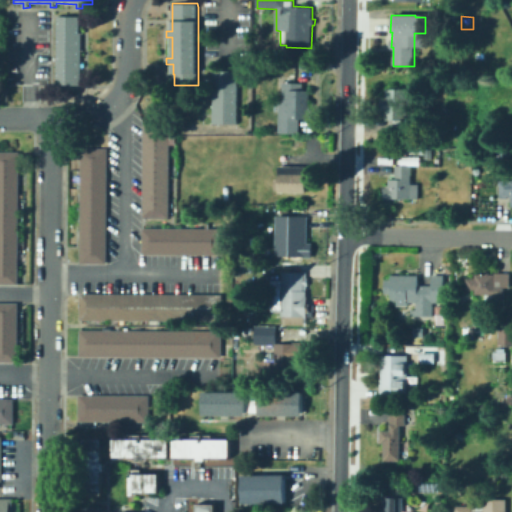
[(82,44),(81,85),(57,85),(57,17),(80,17),(81,33),(84,33),(84,43),(82,44)]
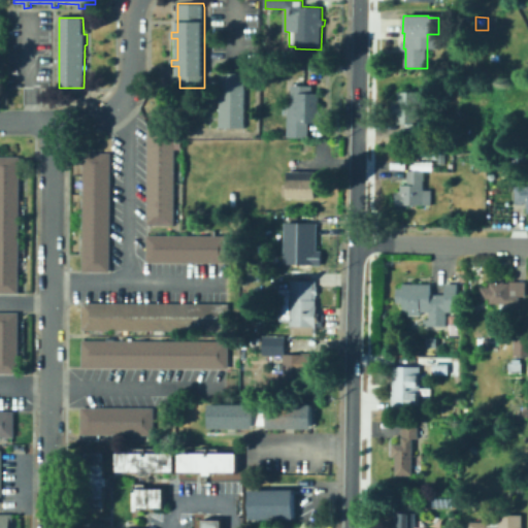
[(245,73),(245,128),(220,128),(220,73),(245,73)]
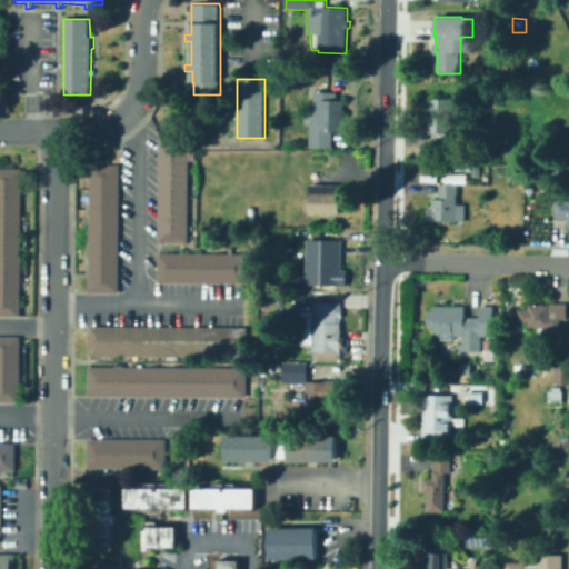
[(343,101),(343,120),(347,120),(347,131),(332,131),(332,149),(309,149),(310,113),(313,115),(315,92),(337,92),(337,101),(343,101)]
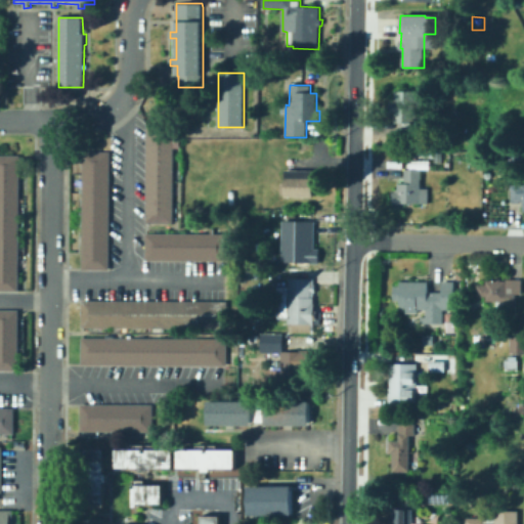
[(419,92),(419,105),(416,105),(416,123),(425,123),(425,135),(401,135),(401,124),(395,124),(395,118),(393,118),(393,114),(391,114),(391,103),(395,103),(395,92),(419,92)]
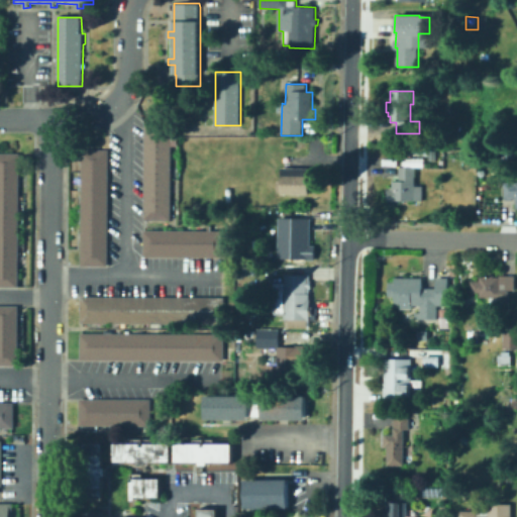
[(181,132),(181,141),(172,141),(171,221),(144,220),(144,123),(172,123),(172,132),(181,132)]
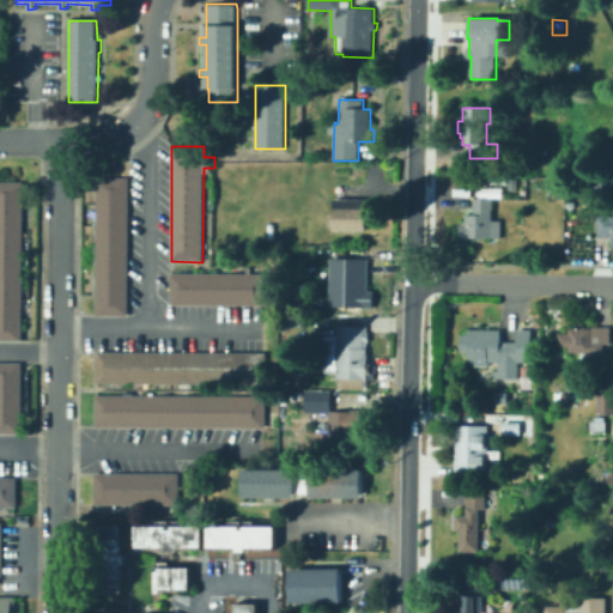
[(612,189),(596,190),(595,171),(612,171),(612,189)]
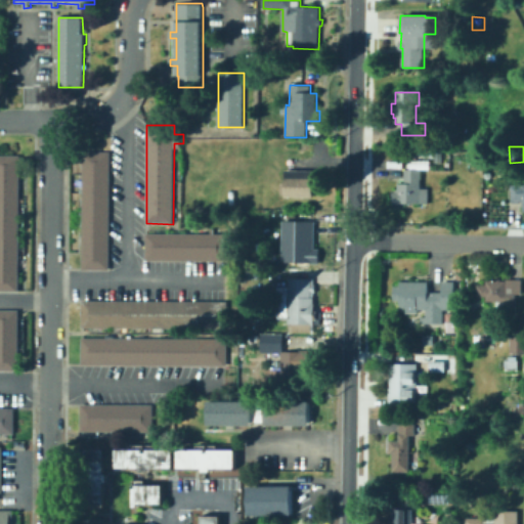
[(111,153),(110,270),(83,270),(83,151),(111,153)]
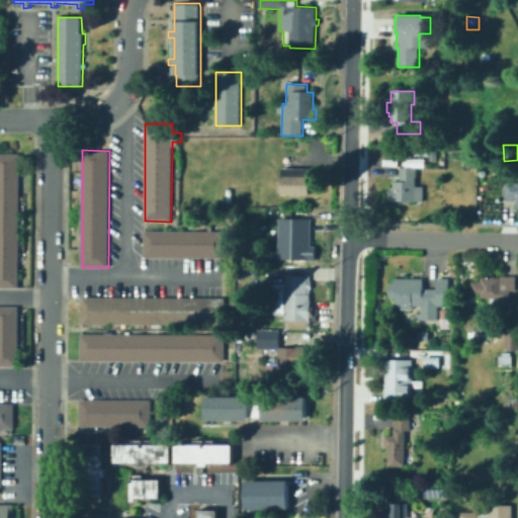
[(16,286),(0,286),(0,152),(17,152),(16,286)]
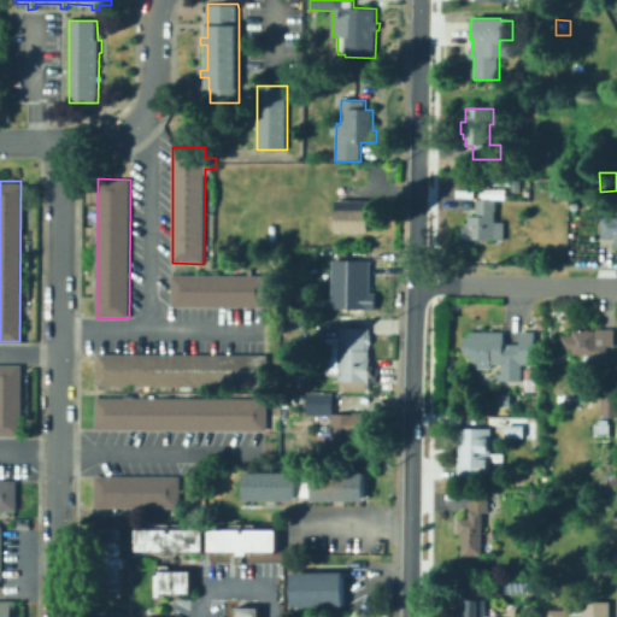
[(450,211),(450,197),(468,197),(468,211),(450,211)]
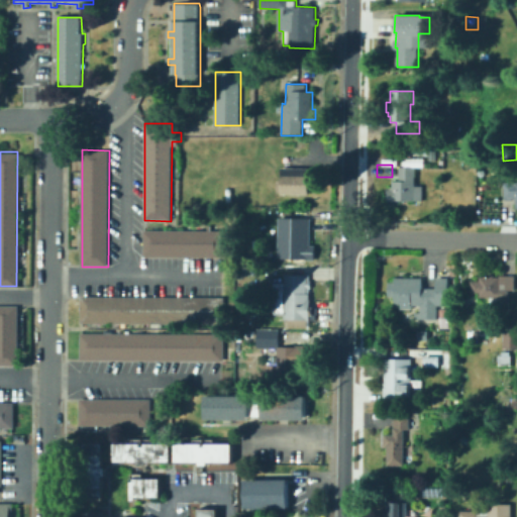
[(417,167),(417,186),(423,186),(423,202),(388,202),(388,188),(393,188),(393,181),(399,181),(399,167),(417,167)]
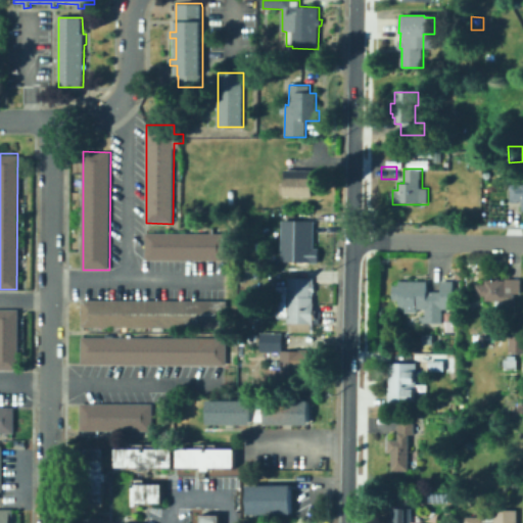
[(313,171),(314,196),(285,197),(285,171),(313,171)]
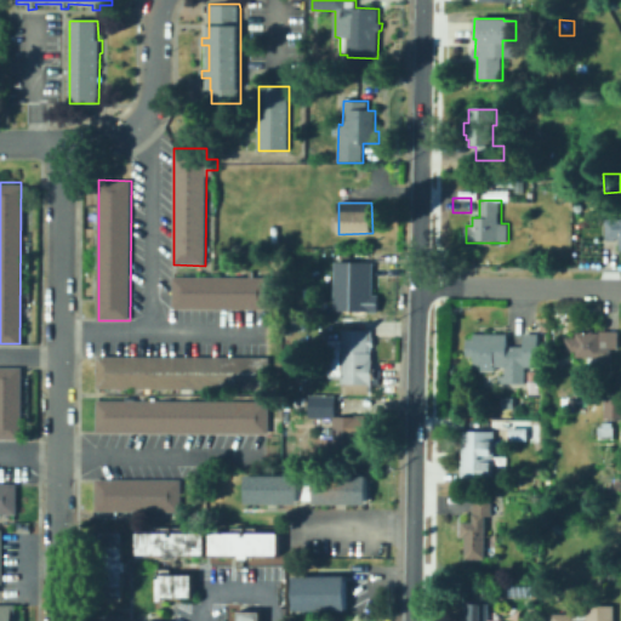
[(620,218),(620,250),(620,251),(620,238),(607,239),(605,220),(620,218)]
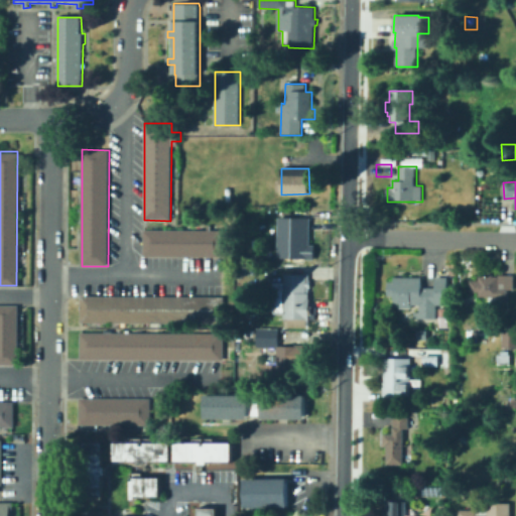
[(310,221),(310,250),(288,250),(288,238),(281,238),(281,225),(289,225),(290,221),(310,221)]
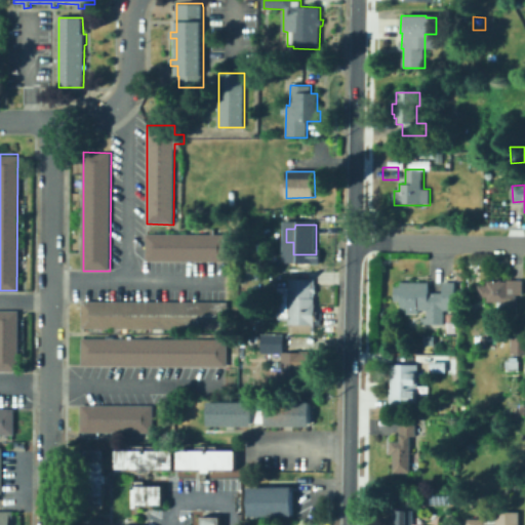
[(229,235),(229,263),(146,261),(146,234),(229,235)]
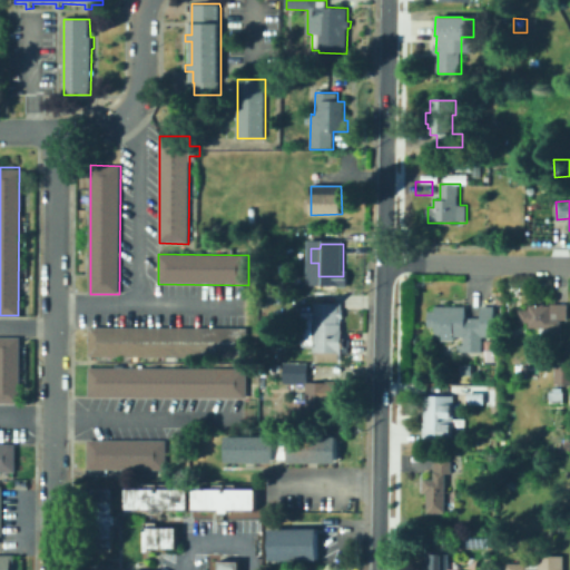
[(544,303),(546,306),(551,306),(551,304),(568,304),(568,321),(561,321),(561,341),(550,341),(550,340),(540,340),(540,328),(529,328),(529,323),(519,323),(519,311),(529,311),(529,305),(541,305),(540,303),(544,303)]
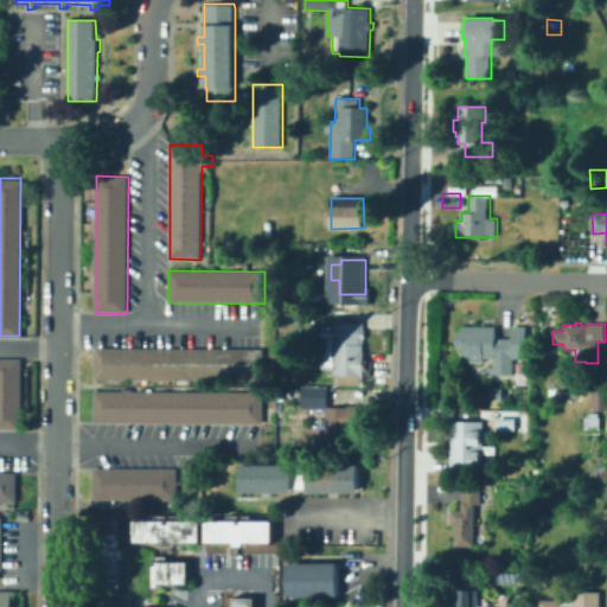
[(363,324),(362,345),(365,345),(364,351),(365,378),(362,378),(362,376),(334,376),(336,365),(323,365),(323,333),(336,334),(336,324),(363,324)]
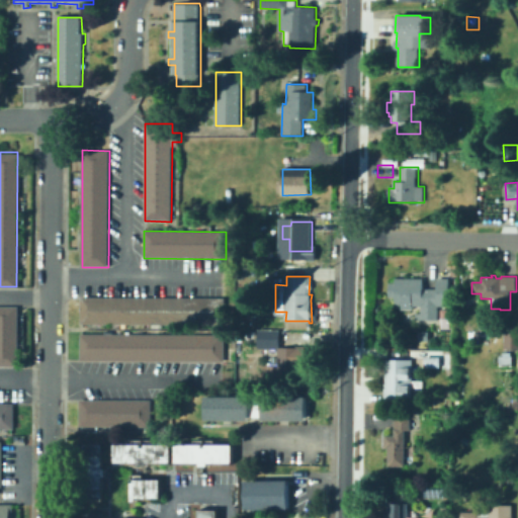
[(425,278),(425,289),(436,289),(436,278),(449,278),(449,303),(438,303),(438,321),(415,321),(416,314),(421,314),(421,307),(413,307),(413,312),(402,312),(402,306),(395,306),(395,297),(390,297),(390,284),(396,284),(396,278),(425,278)]
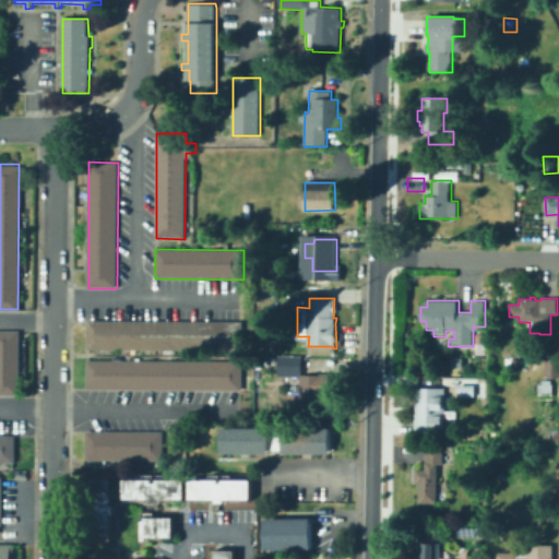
[(242,322),(242,352),(87,351),(87,321),(242,322)]
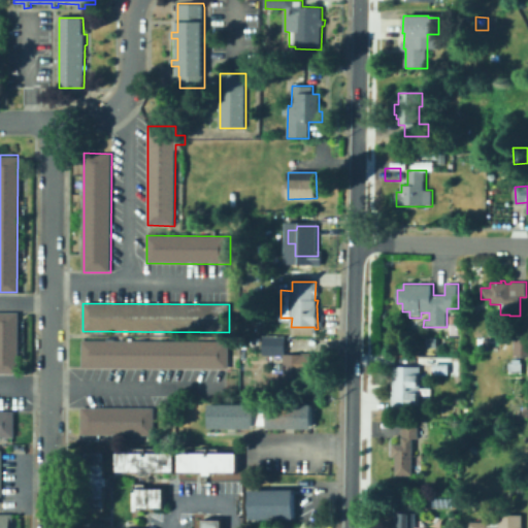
[(0,310),(17,310),(18,372),(0,372),(0,310)]
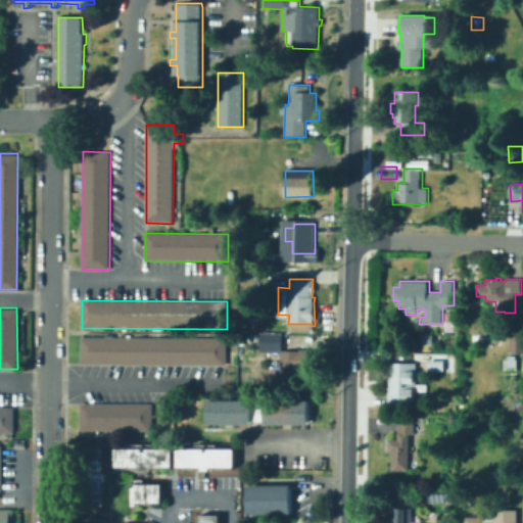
[(522,351),(512,351),(513,325),(522,325),(522,351)]
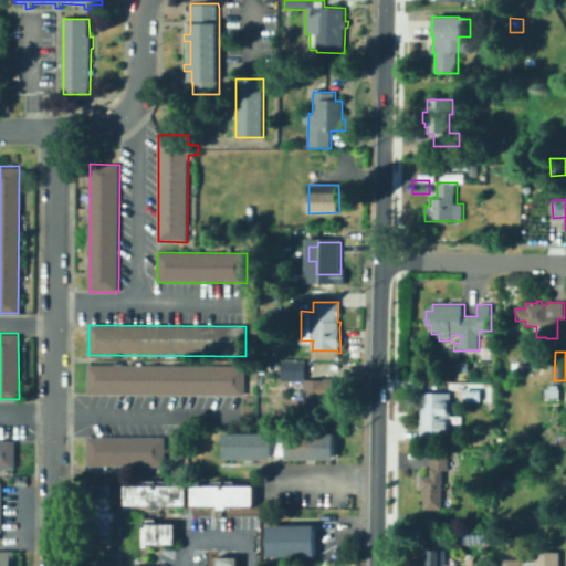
[(306,360),(307,379),(334,378),(334,402),(329,402),(331,416),(303,417),(303,413),(290,413),(290,396),(304,396),(304,381),(284,381),(284,362),(306,360)]
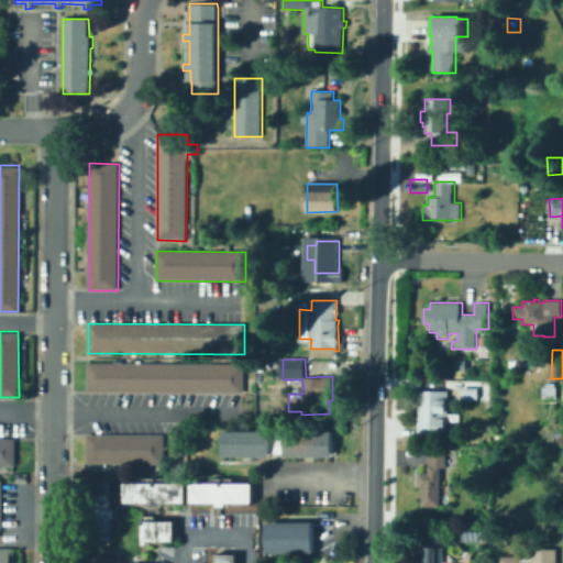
[(467,371),(455,371),(455,361),(467,360),(467,371)]
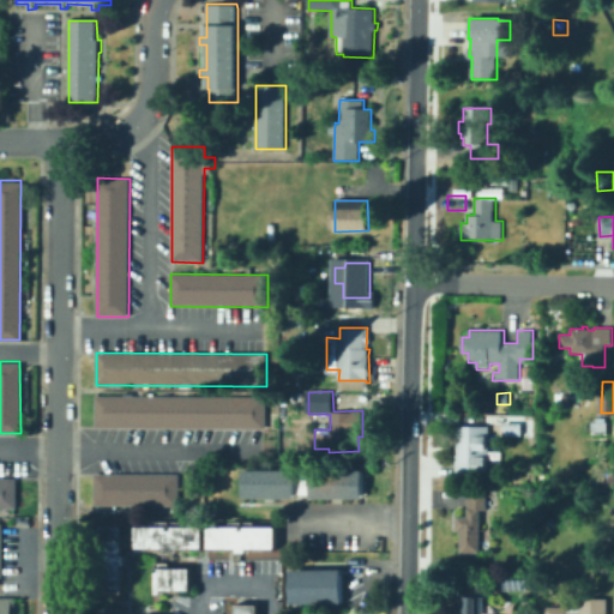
[(266,397),(266,429),(96,428),(96,396),(266,397)]
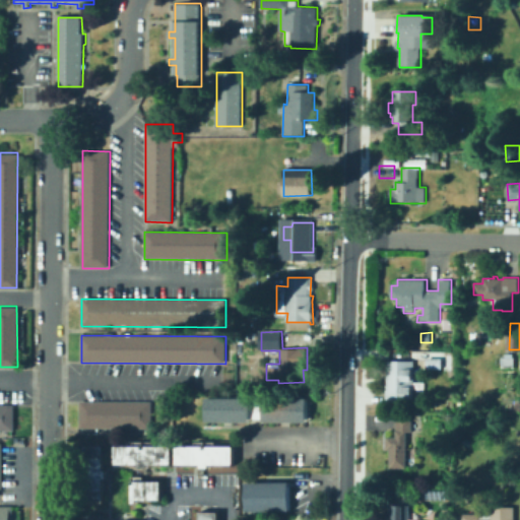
[(514,358),(514,369),(501,369),(501,358),(514,358)]
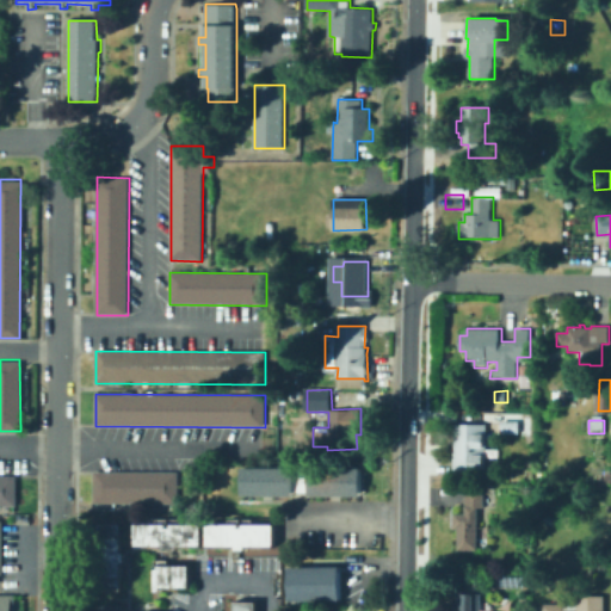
[(494,436),(494,446),(487,446),(487,475),(454,475),(455,424),(487,425),(487,436),(494,436)]
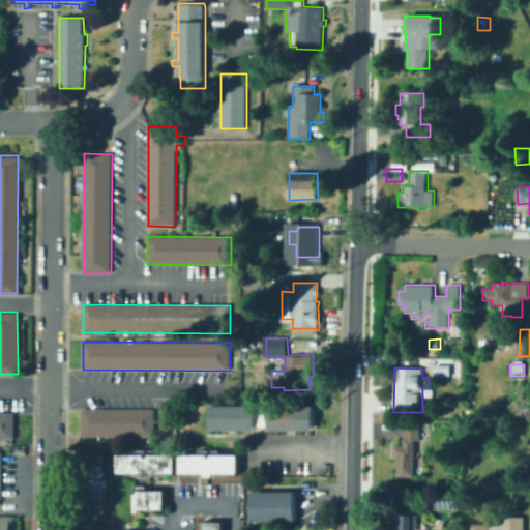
[(207,429),(208,405),(253,406),(253,430),(207,429)]
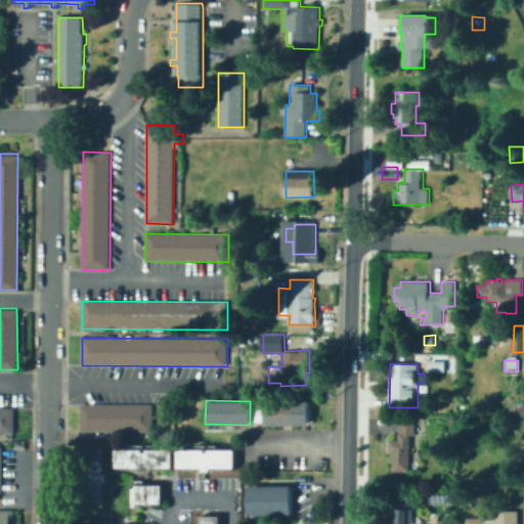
[(307,424),(264,424),(264,401),(307,402),(307,424)]
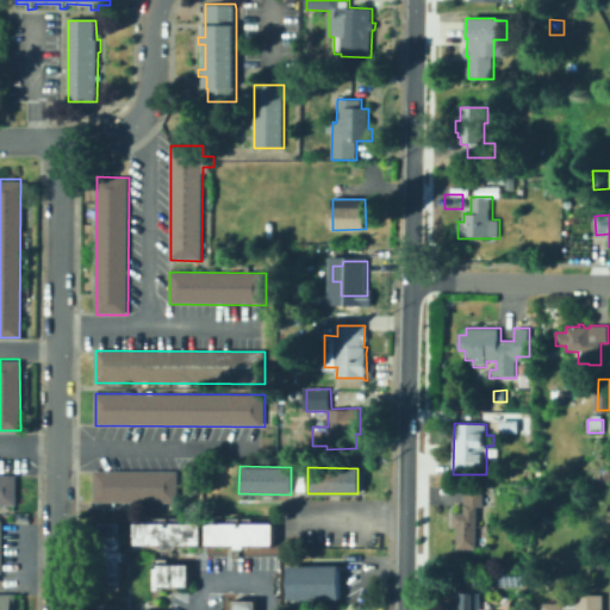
[(179,472),(179,504),(94,503),(94,471),(179,472)]
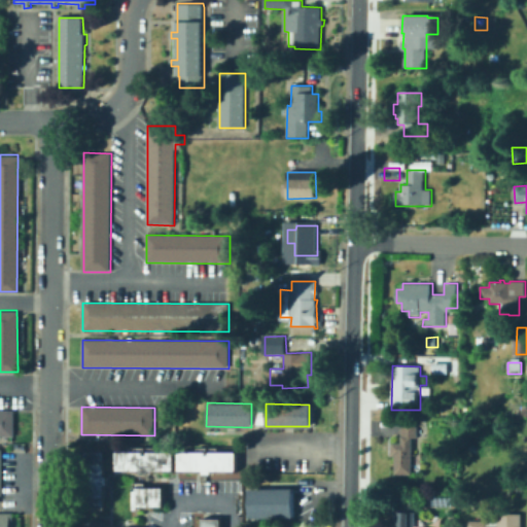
[(11,434),(0,433),(0,409),(11,410),(11,434)]
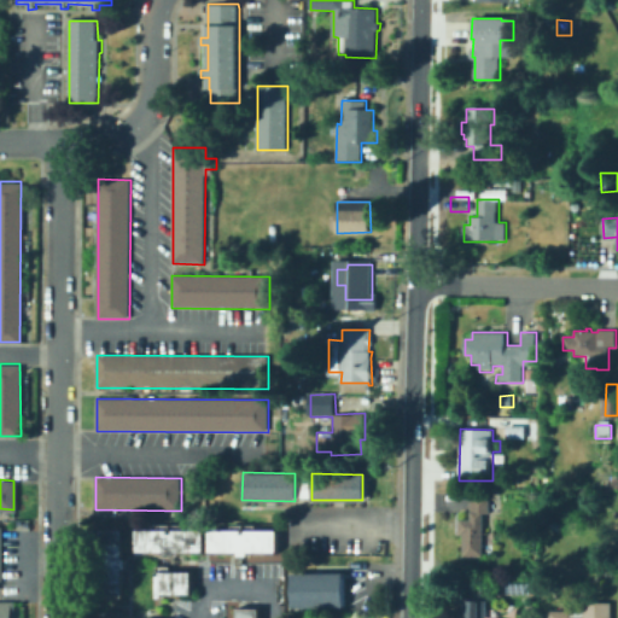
[(489,495),(490,518),(484,518),(484,557),(464,557),(462,536),(460,536),(460,520),(471,520),(471,495),(489,495)]
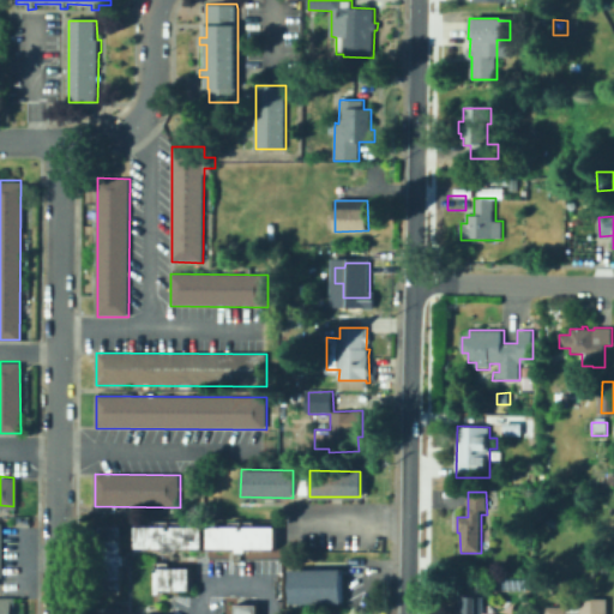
[(200,524),(200,547),(172,547),(172,551),(163,551),(163,547),(133,547),(133,535),(133,524),(200,524)]
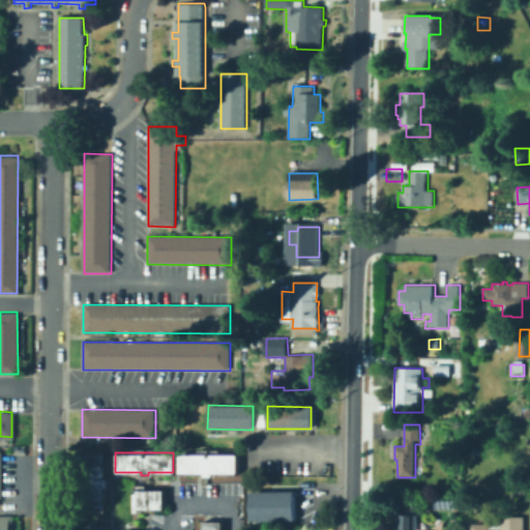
[(236,452),(236,472),(211,472),(211,475),(203,475),(203,472),(178,472),(178,462),(178,452),(236,452)]
